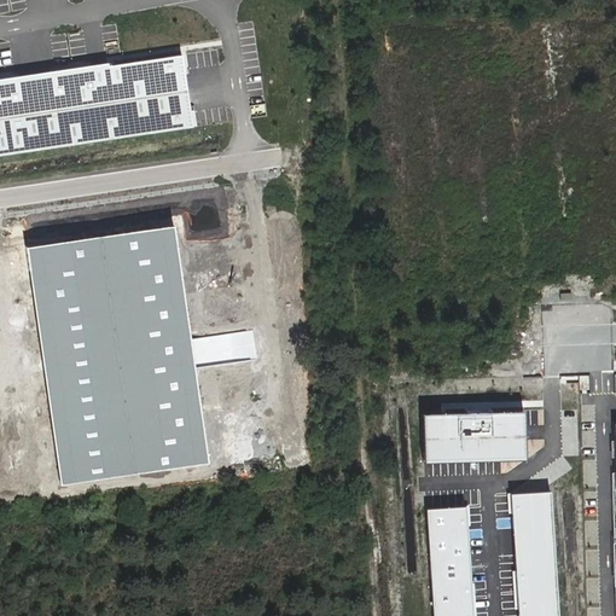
[(186,54),(0,83),(0,157),(198,127),(186,54)]
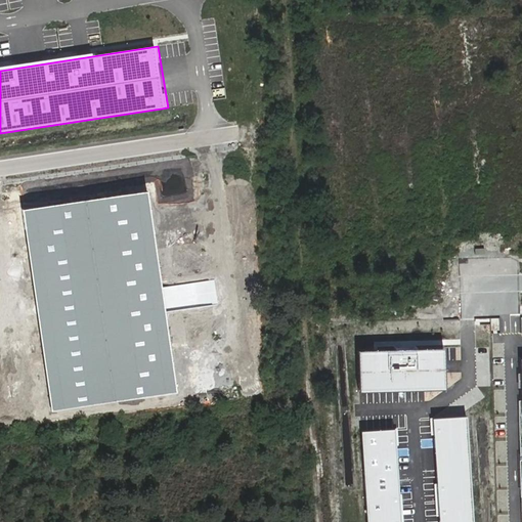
[(147,191),(24,209),(51,407),(174,390),(147,191)]
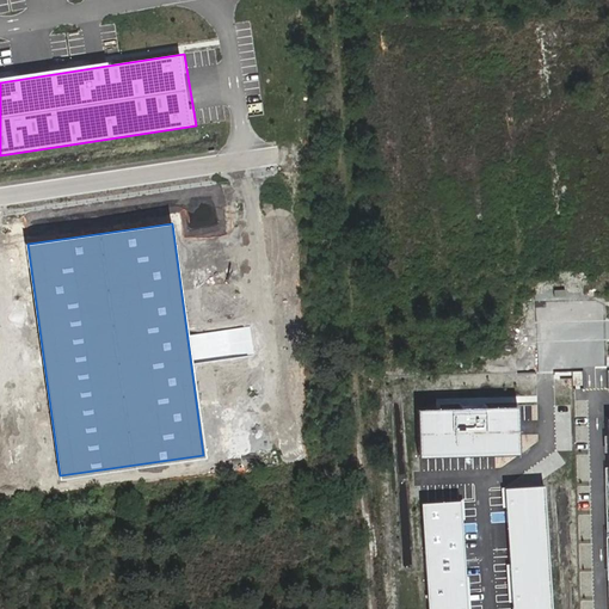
[(517,405),(422,407),(423,451),(518,449),(517,405)]
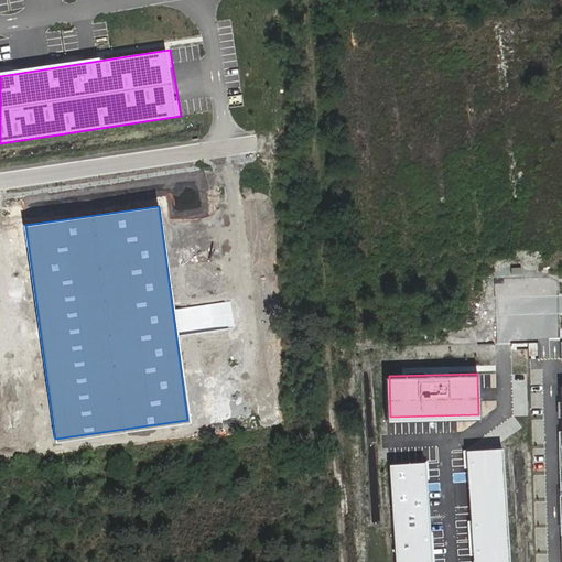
[(510,561),(503,445),(466,447),(474,561),(510,561)]
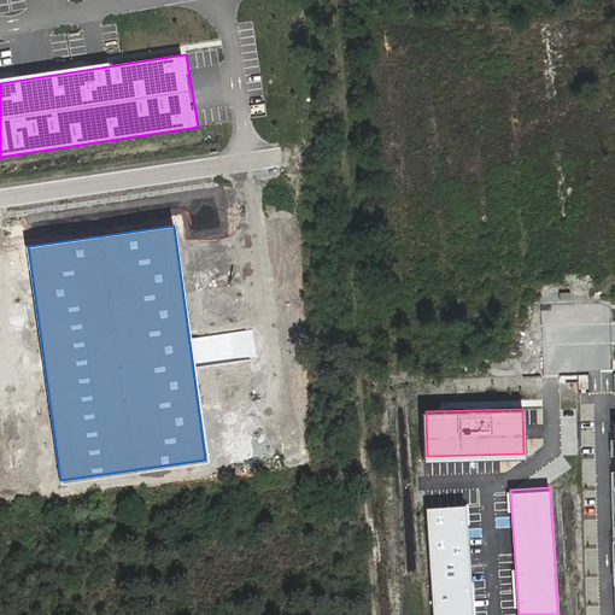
[(474,614),(467,503),(426,505),(433,614),(474,614)]
